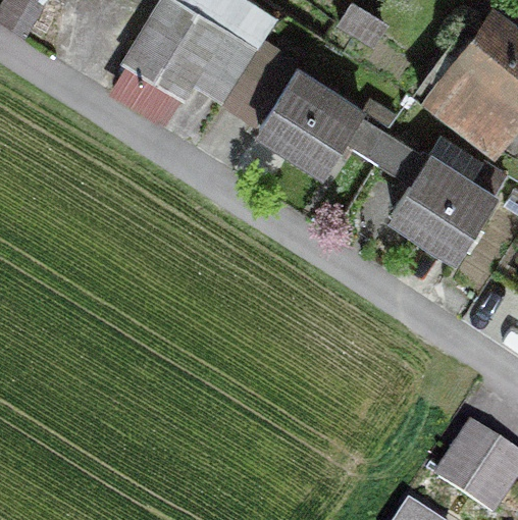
[(253,51),(177,0),(167,0),(127,64),(180,95),(193,75),(224,95),(253,51)]
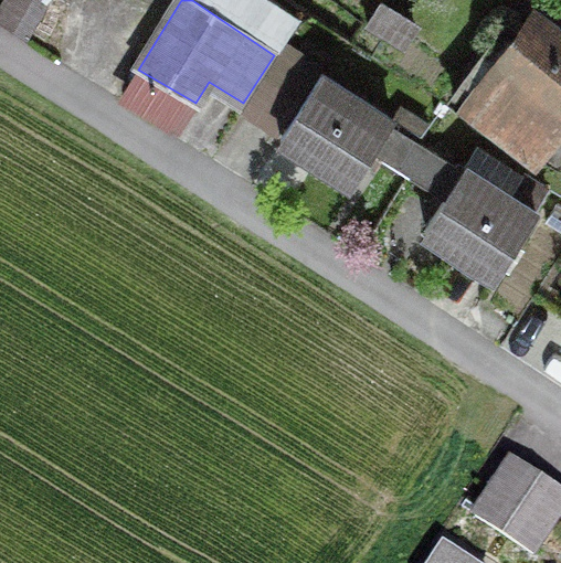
[(401,43),(414,23),(380,2),(368,22),(401,43)]
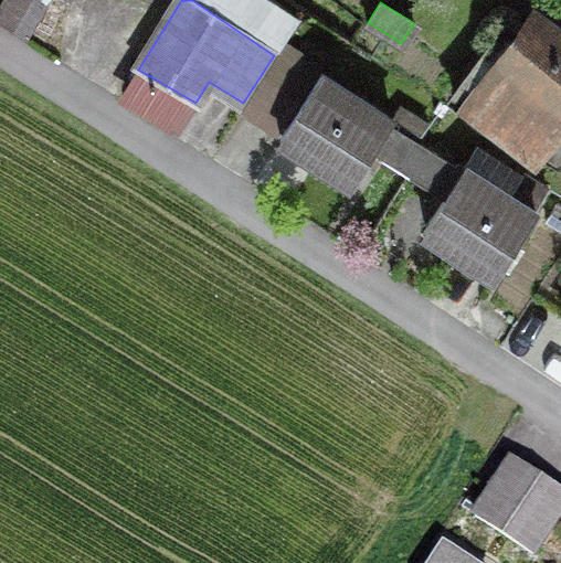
[(453,96),(532,158),(560,120),(560,36),(532,16),(517,35),(506,27),(453,96)]
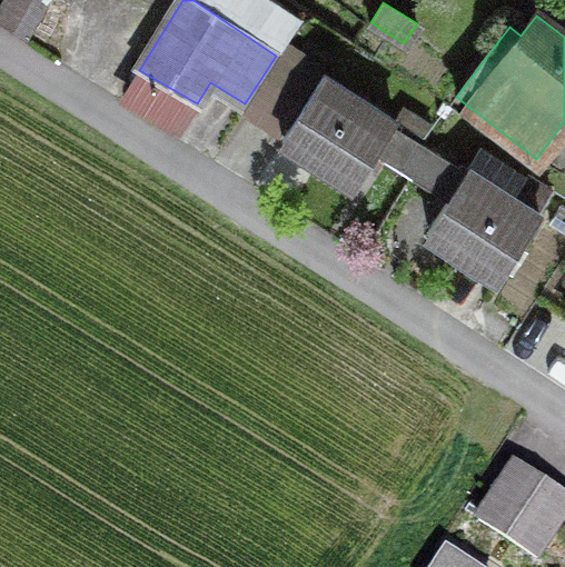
[(247,107),(280,127),(317,68),(284,48),(247,107)]
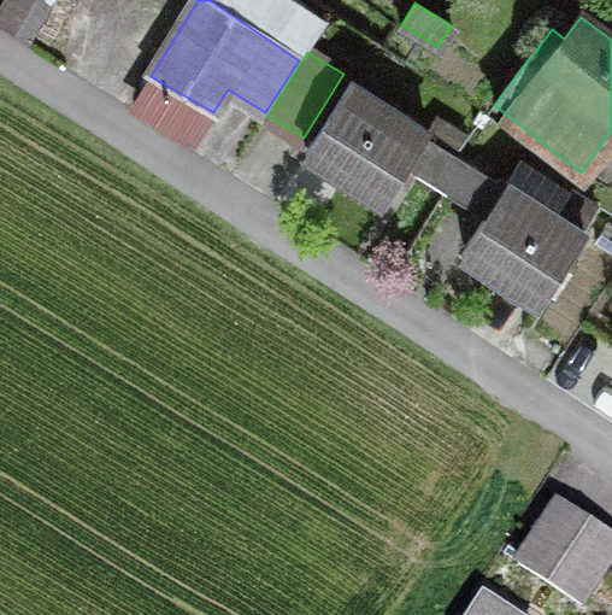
[(407,159),(448,186),(464,159),(424,134),(427,129),(351,80),(306,150),(382,198),(407,159)]
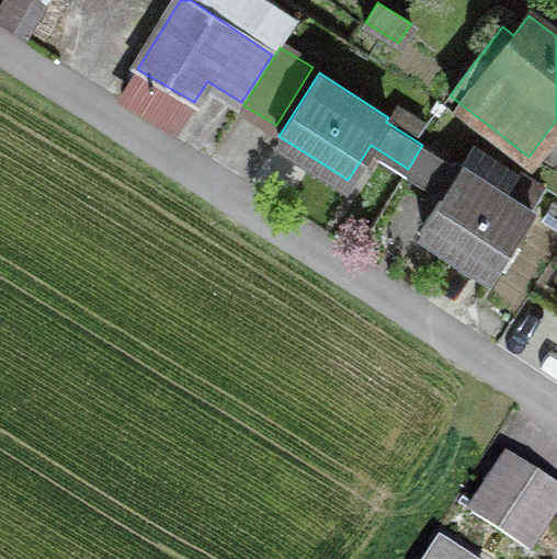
[(459,169),(422,145),(408,169),(444,192),(422,227),(491,272),(532,208),(462,164),(459,169)]
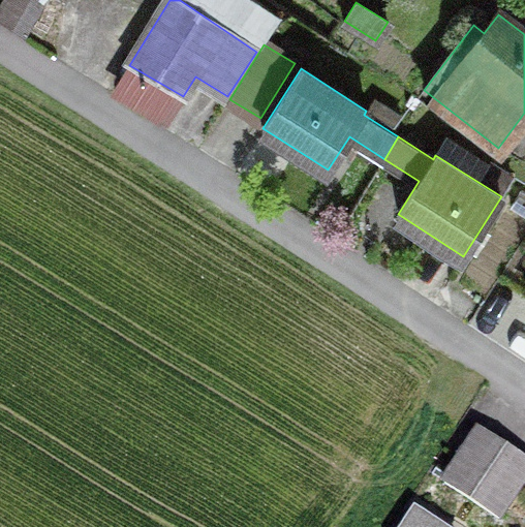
[(444,483),(498,519),(524,477),(524,464),(477,433),(444,483)]
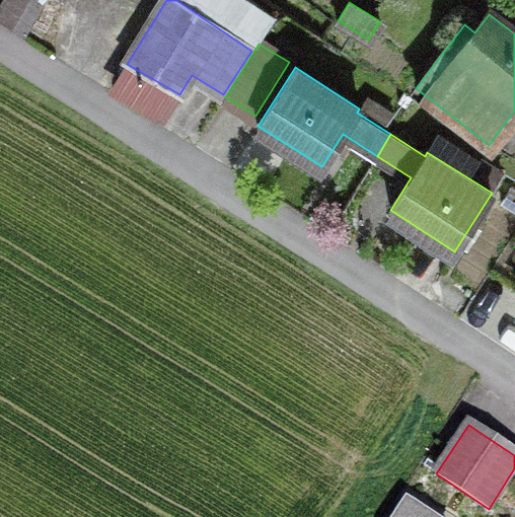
[(448,516),(416,493),(397,516),(448,516)]
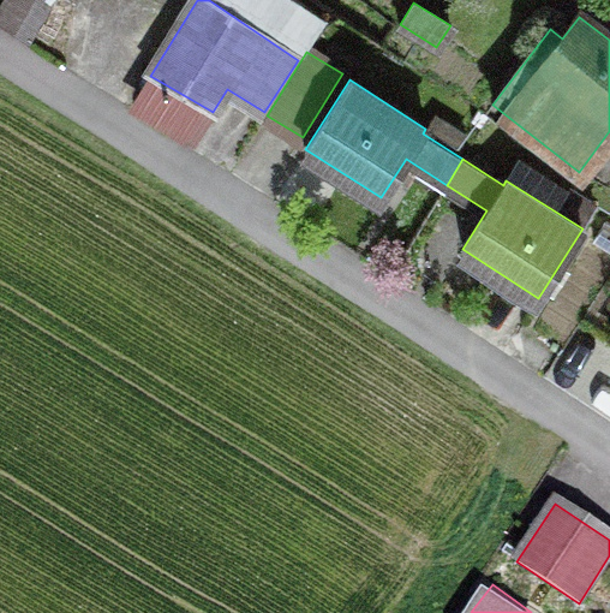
All buildings are outlined.
